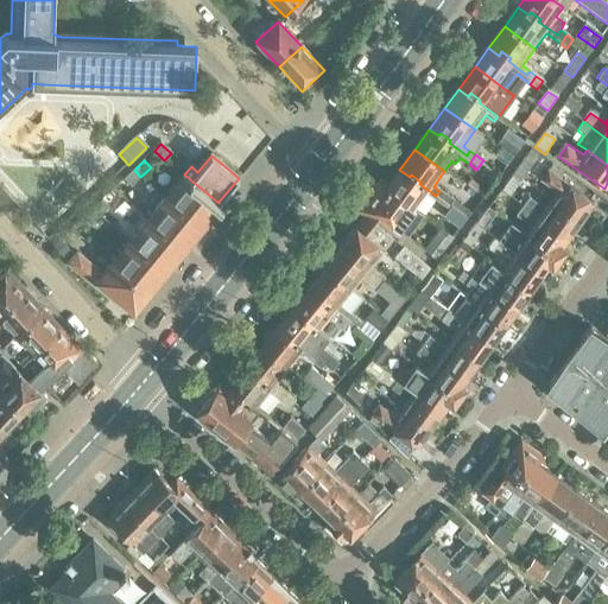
[(549,172),(561,180),(564,177),(552,167),(549,172)]
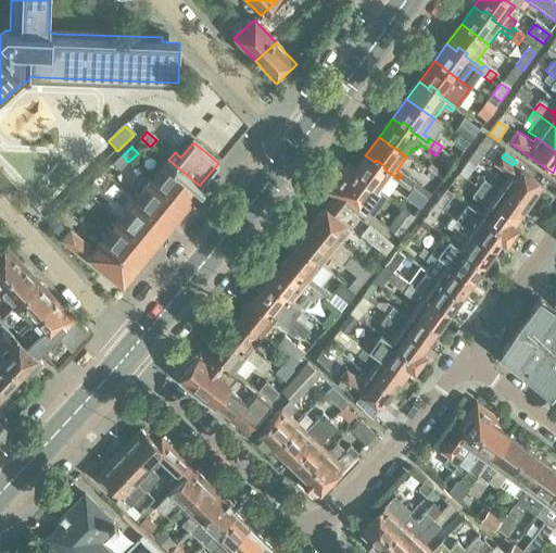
[(128,162),(123,155),(114,164),(121,171),(128,162)]
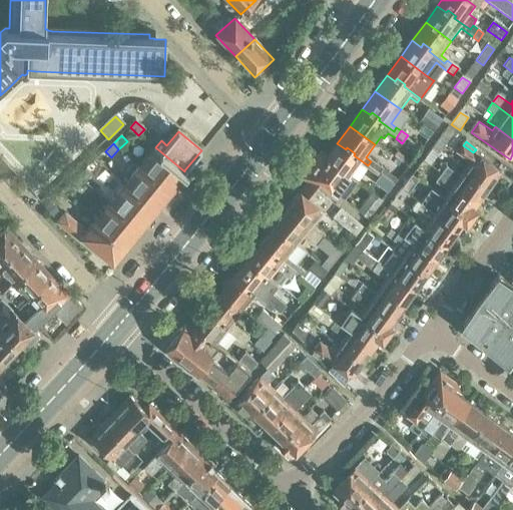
[(321,155),(320,156),(350,177),(359,165),(371,173),(376,164),(371,161),(368,165),(354,155),(355,153),(347,147),(346,149),(337,143),(328,155),(326,159),(321,155)]
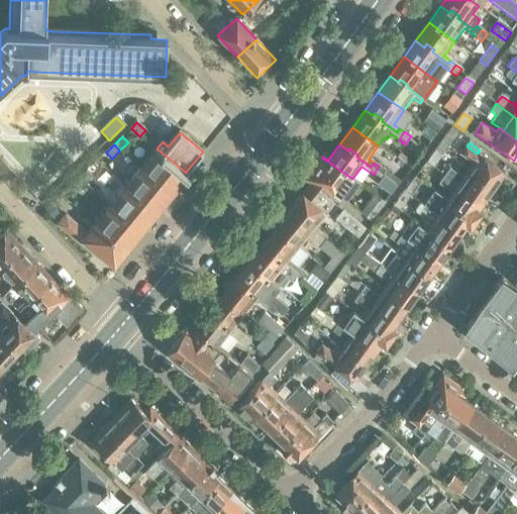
[(468,170),(494,189),(505,174),(466,146),(459,155),(473,164),(468,170)]
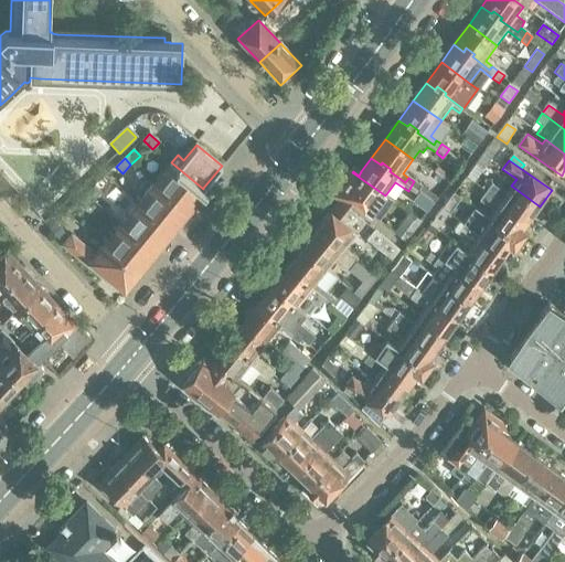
[(171,162),(155,183),(189,211),(205,190),(203,188),(203,189),(171,162)]
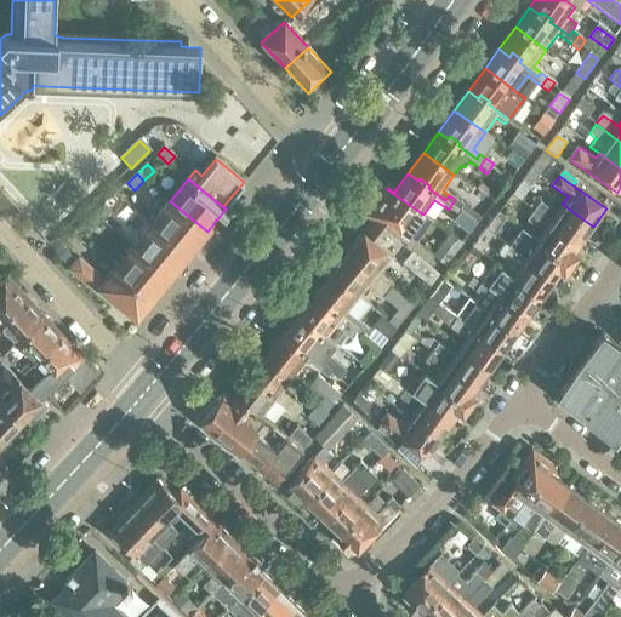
[(388,182),(368,210),(386,224),(387,222),(416,244),(432,222),(423,215),(387,189),(388,188),(394,193),(397,188),(388,182)]
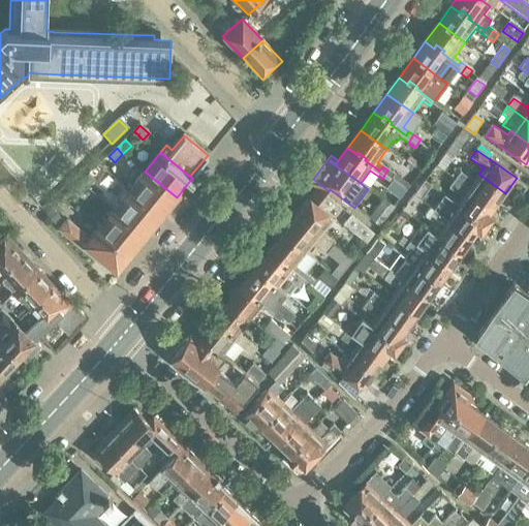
[(395,175),(387,169),(382,179),(390,184),(395,175)]
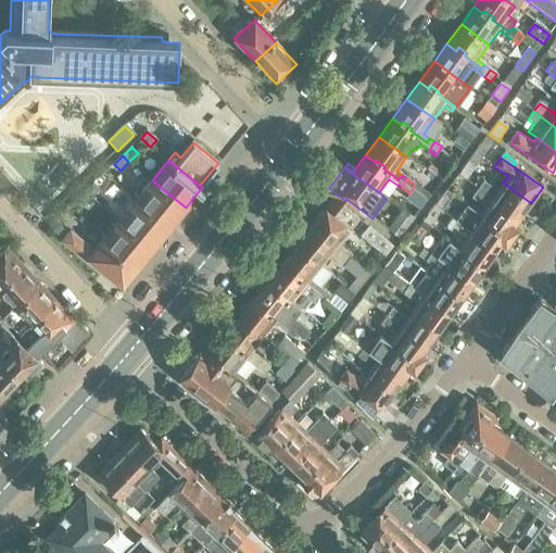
[(136,201),(169,228),(186,208),(152,180),(136,201)]
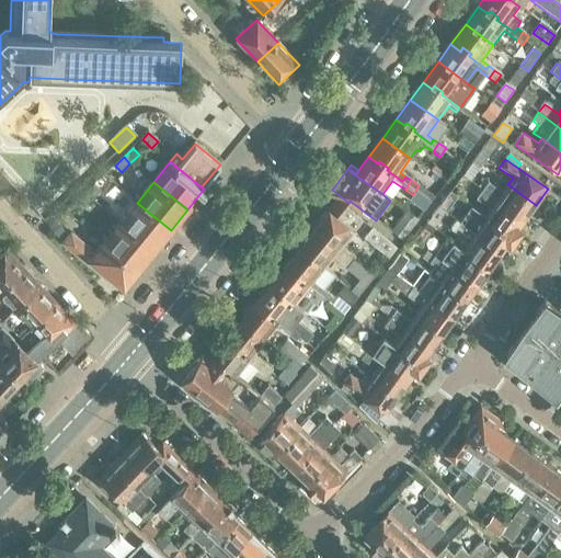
[(482,192),(524,221),(536,205),(507,184),(502,192),(489,182),(482,192)]
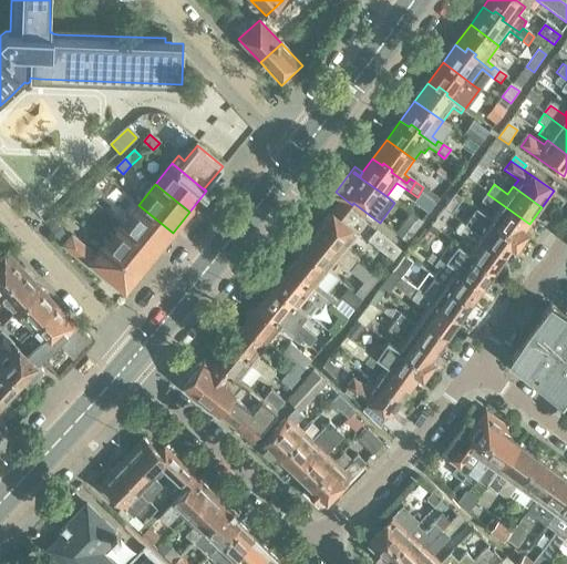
[(86,195),(92,202),(101,194),(95,187),(86,195)]
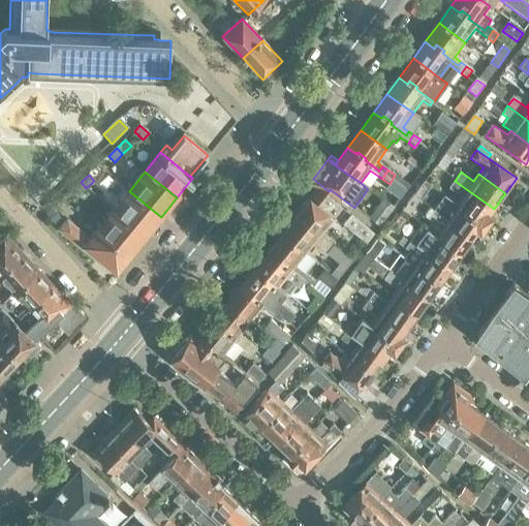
[(461,197),(456,205),(469,214),(486,225),(492,218),(489,216),(494,209),(455,181),(448,188),(461,197)]
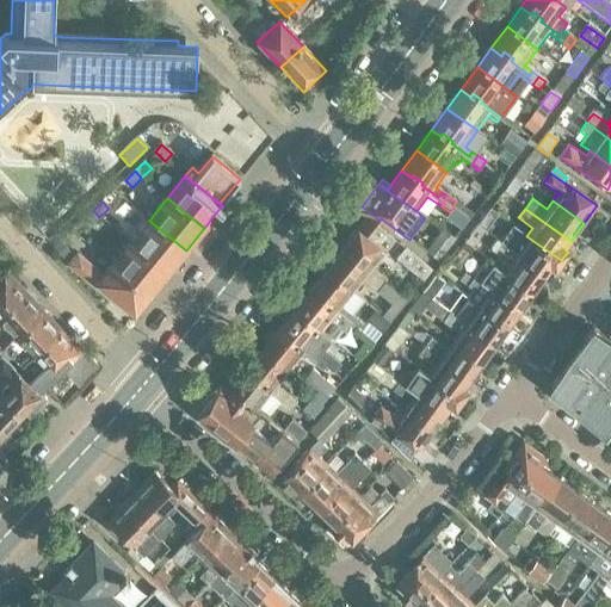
[(99,217),(93,210),(84,220),(90,227),(99,217)]
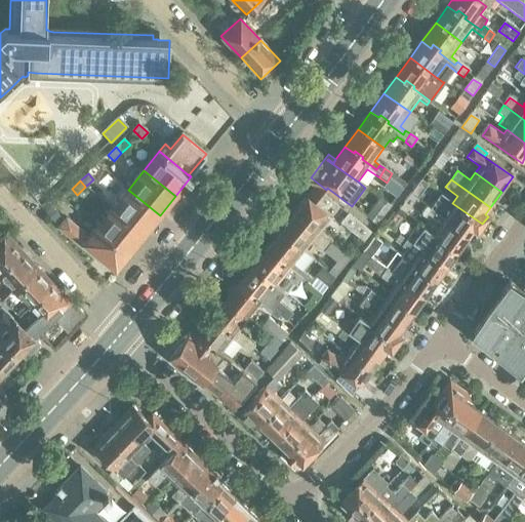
[(412,194),(418,199),(423,191),(417,187),(412,194)]
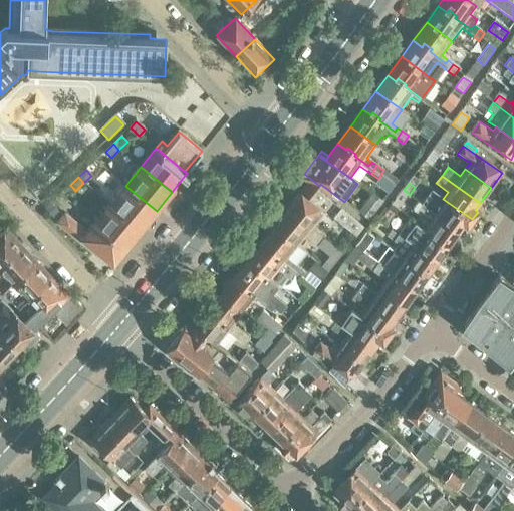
[(309,184),(285,212),(293,218),(295,215),(303,221),(301,223),(317,235),(319,232),(314,227),(326,213),(325,212),(332,203),(309,184)]
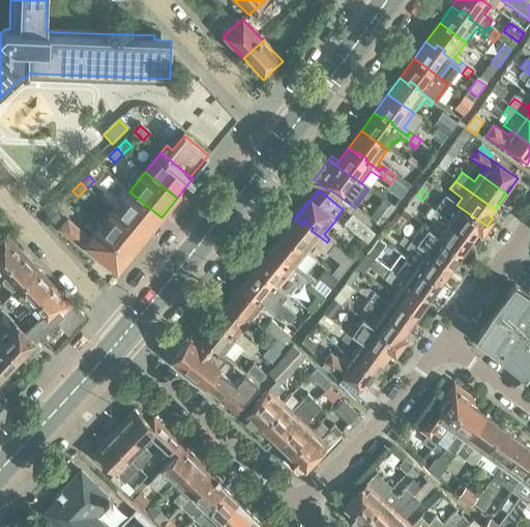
[(129,192),(113,210),(145,236),(162,217),(129,192)]
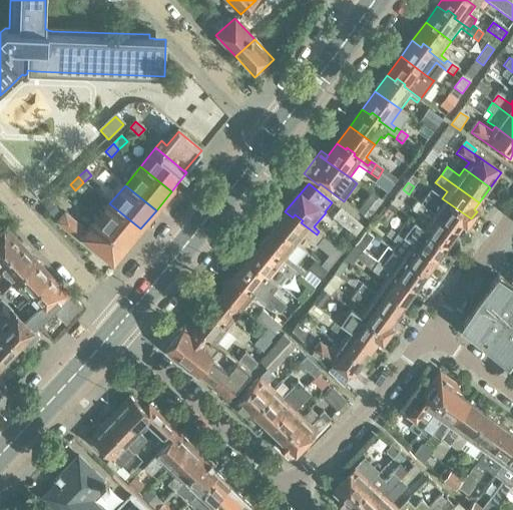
[(400,191),(390,206),(396,210),(407,195),(400,191)]
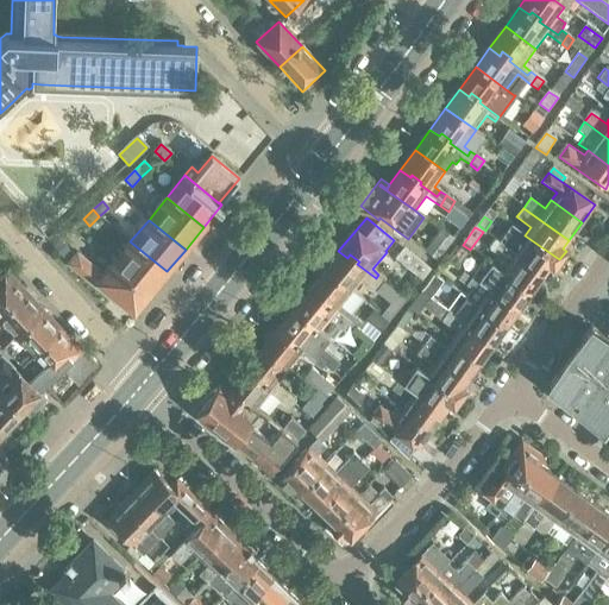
[(498,241),(544,275),(551,266),(553,269),(559,259),(540,246),(525,235),(519,244),(504,233),(498,241)]
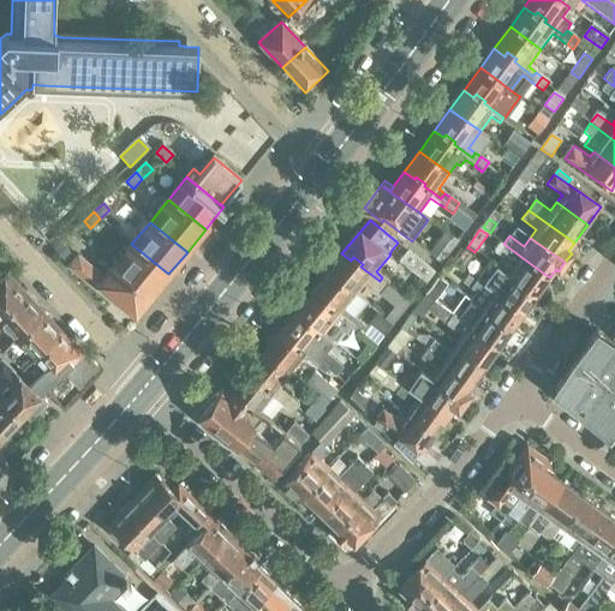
[(496,267),(537,295),(549,277),(503,244),(501,241),(494,251),(502,258),(496,267)]
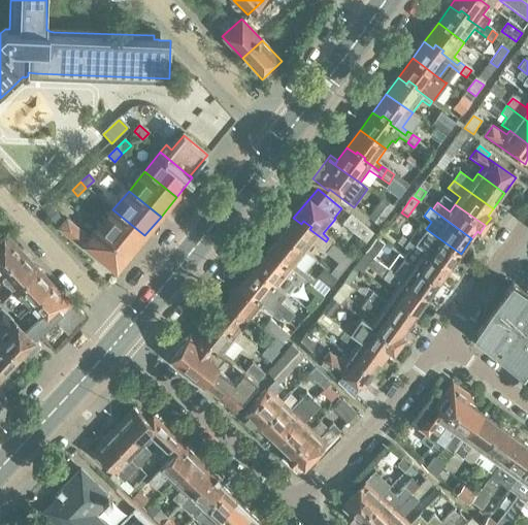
[(46,215),(52,221),(55,224),(60,219),(60,218),(53,209),(46,215)]
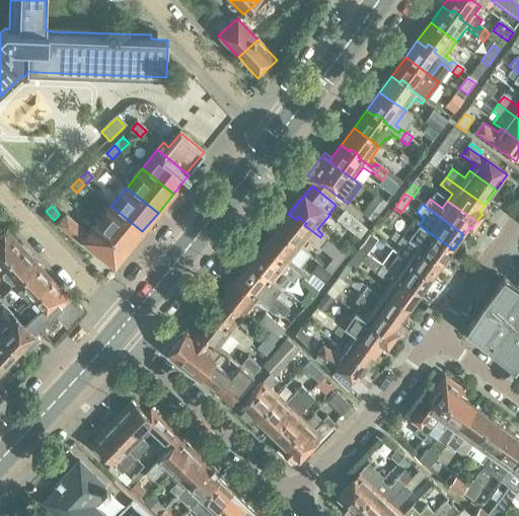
[(95,225),(127,250),(142,231),(110,206),(95,225)]
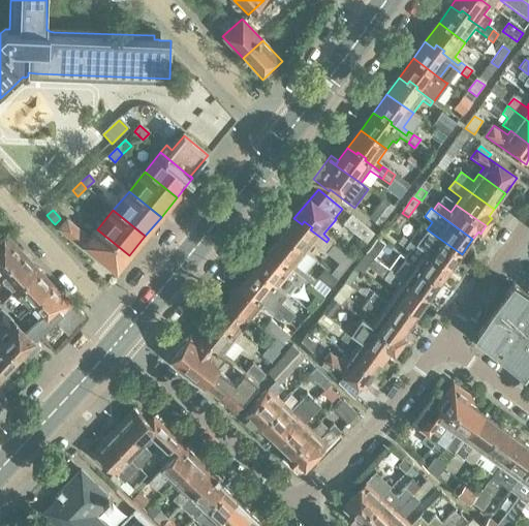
[(351,216),(343,226),(365,244),(373,234),(351,216)]
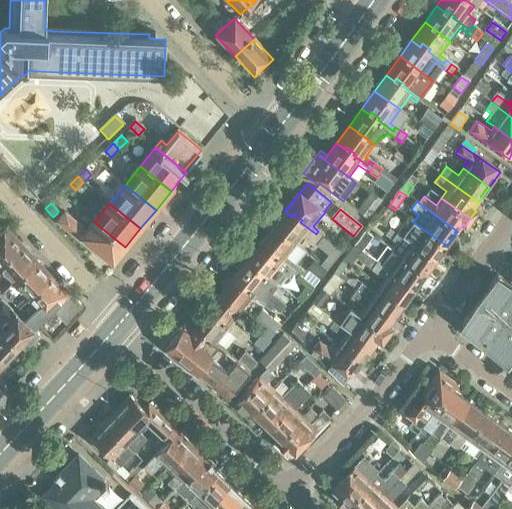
[(386,209),(380,218),(378,221),(385,225),(393,213),(386,209)]
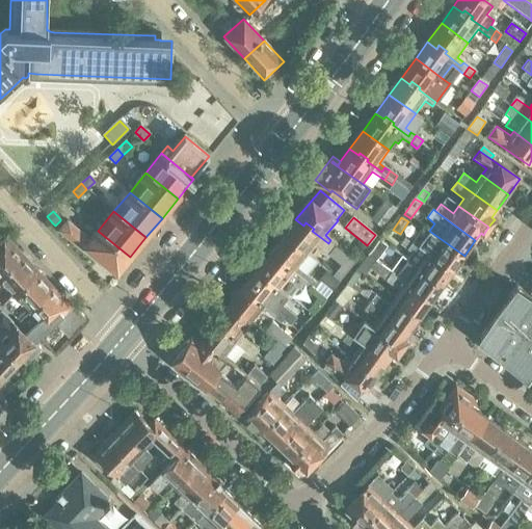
[(303,226),(295,219),(283,235),(308,256),(316,246),(328,257),(327,257),(342,268),(343,267),(347,271),(354,262),(336,247),(337,245),(330,240),(328,243),(312,231),(314,229),(306,222),(303,226)]
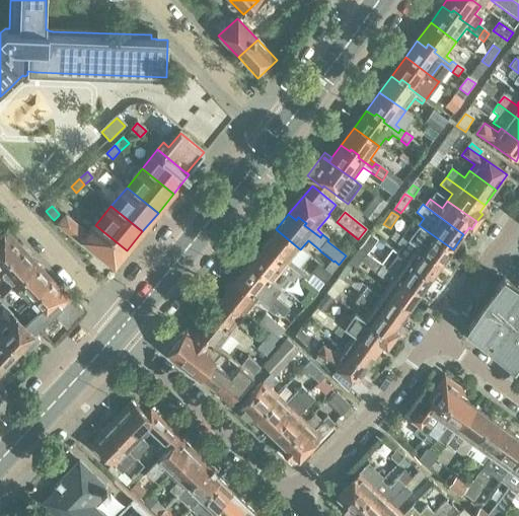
[(127,250),(95,225),(88,234),(67,218),(59,227),(91,253),(95,248),(116,265),(127,250)]
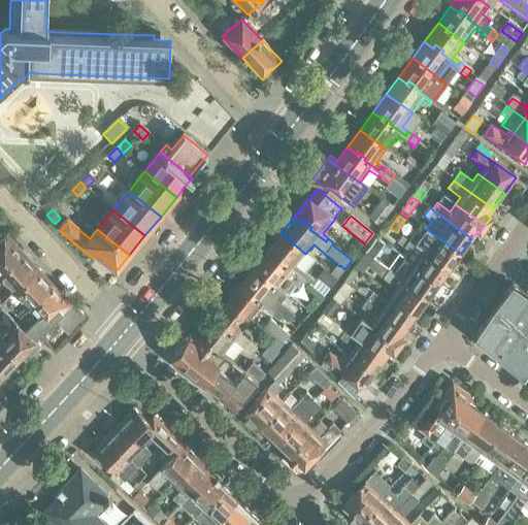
[(409,240),(450,269),(461,254),(426,229),(421,236),(416,232),(410,239),(409,240)]
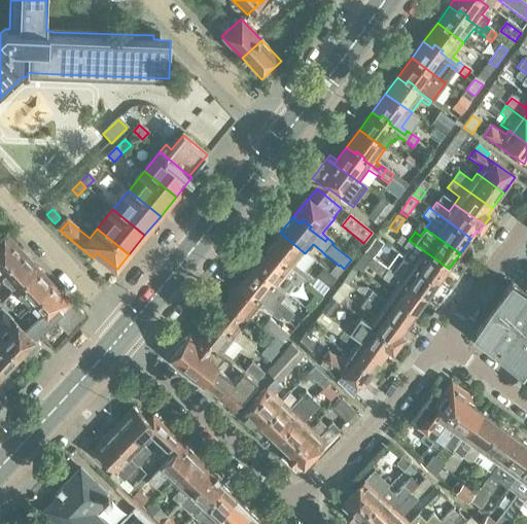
[(0,274),(24,253),(2,230),(0,232),(0,274)]
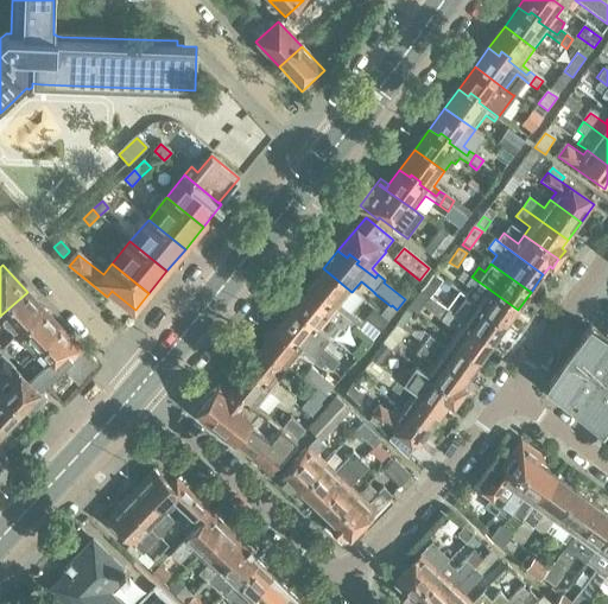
[(323,268),(306,290),(315,297),(317,294),(327,302),(325,303),(344,318),(349,312),(341,306),(352,292),(323,268)]
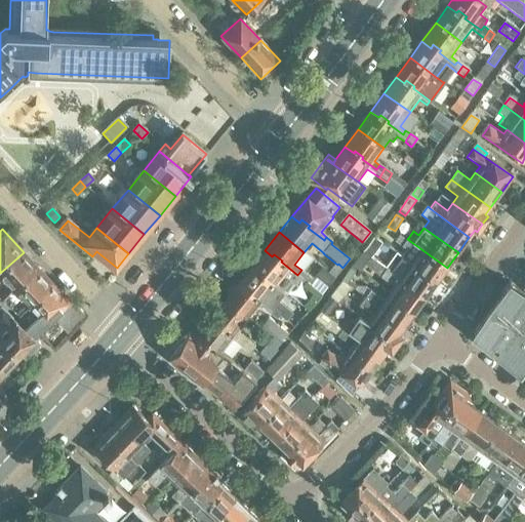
[(402,234),(396,243),(401,247),(406,240),(407,239),(408,238),(402,234)]
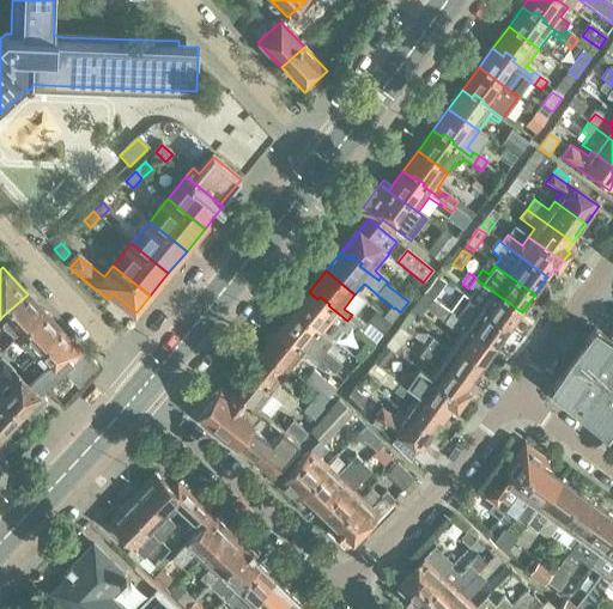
[(484,299),(478,306),(510,329),(522,312),(475,279),(474,280),(468,288),(484,299)]
